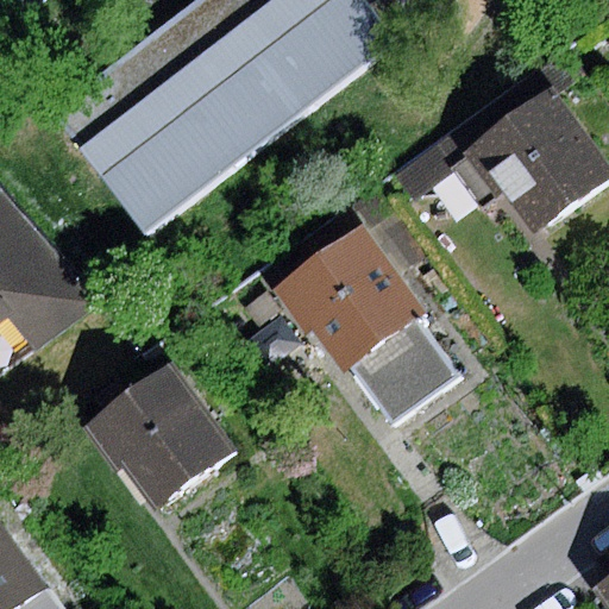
[(196,0),(52,112),(150,236),(400,43),(365,0),(196,0)]
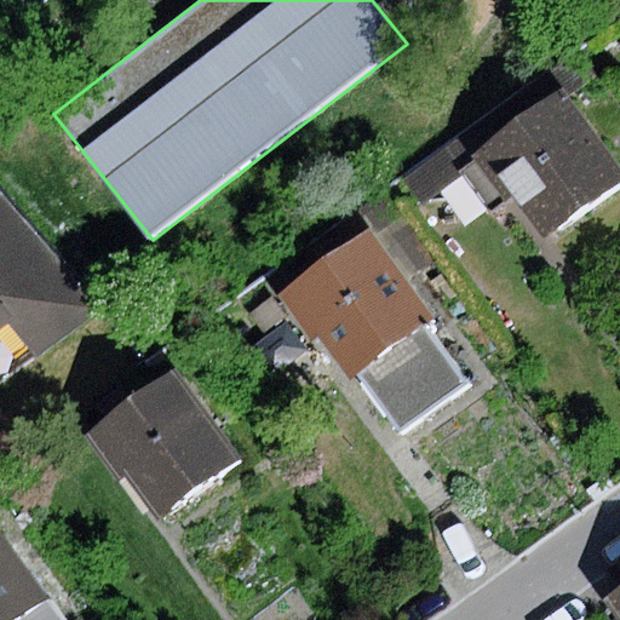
[(422,201),(461,171),(567,93),(551,73),(406,179),(422,201)]
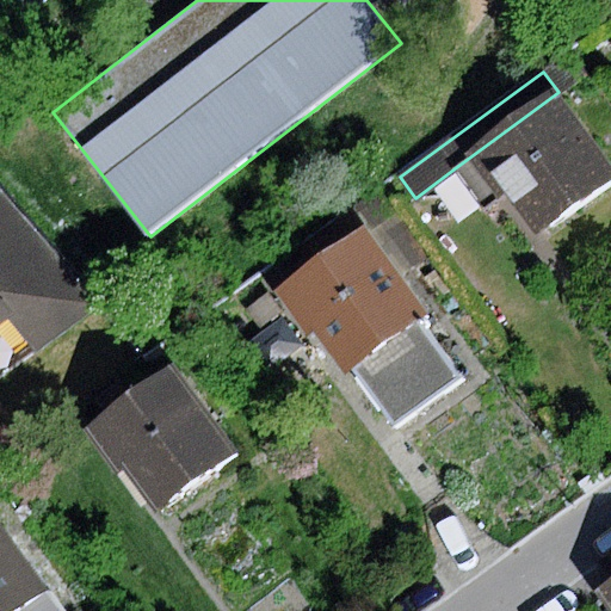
[(610,162),(559,92),(455,168),(483,208),(499,197),(531,240),(610,180),(610,162)]
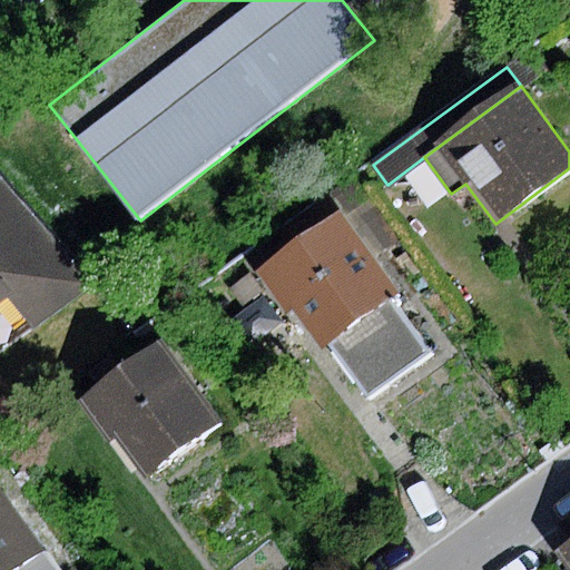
[(0,279),(11,294),(38,327),(87,290),(0,189),(0,279)]
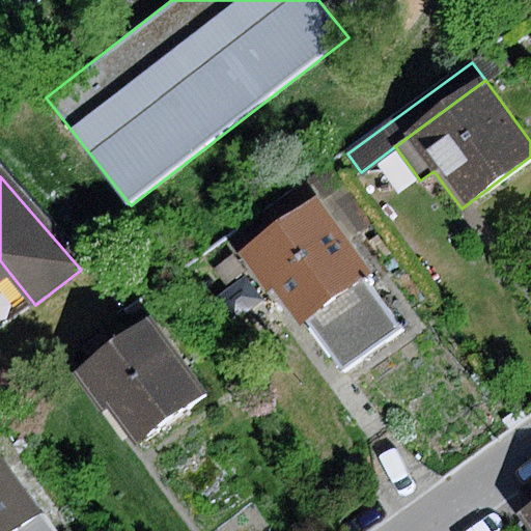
[(313,199),(239,254),(268,292),(274,287),(301,324),(306,320),(363,278),(369,274),(313,199)]
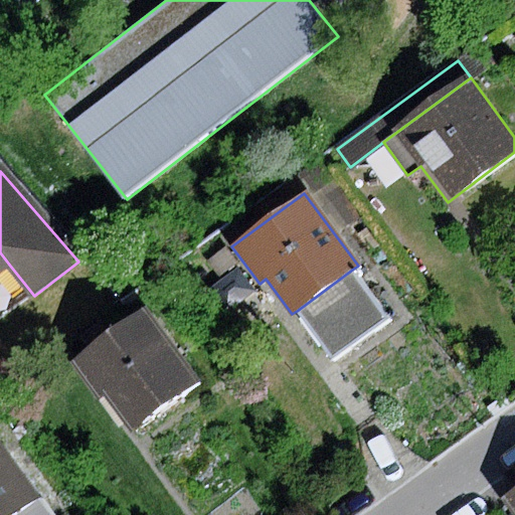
[(0,273),(10,266),(0,252),(0,273)]
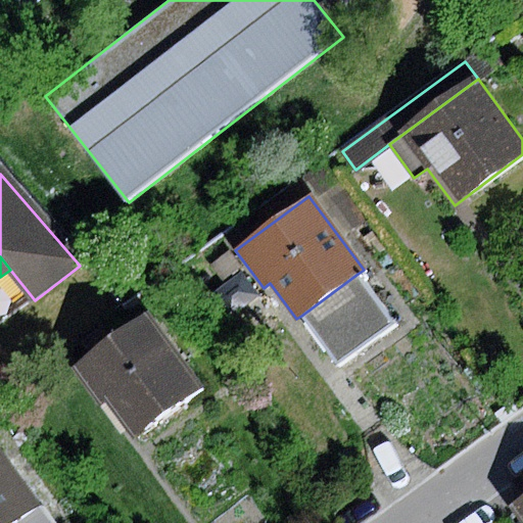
[(394,323),(358,274),(301,316),(338,365),(394,323)]
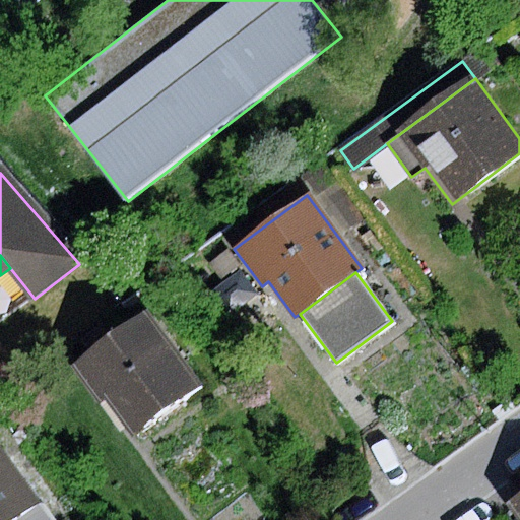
[(145,310),(71,365),(99,401),(104,397),(133,438),(202,386),(145,310)]
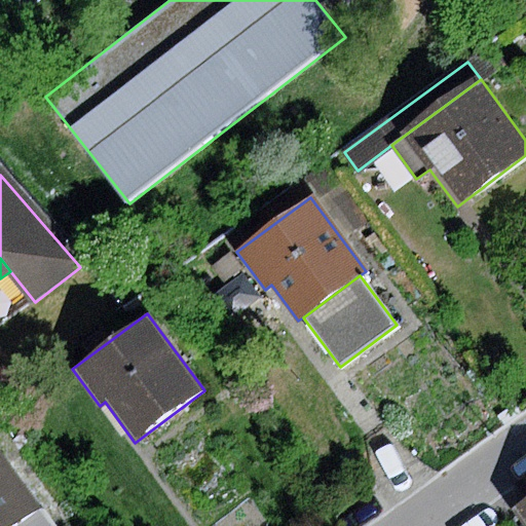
[(0,459),(0,525),(14,525),(37,510),(0,459)]
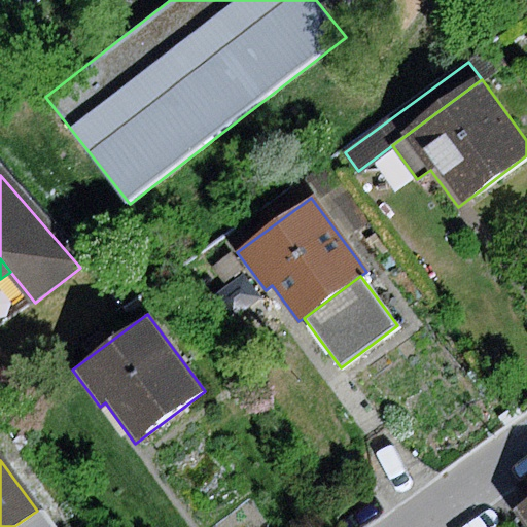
[(526,526),(526,498),(512,511),(523,526),(526,526)]
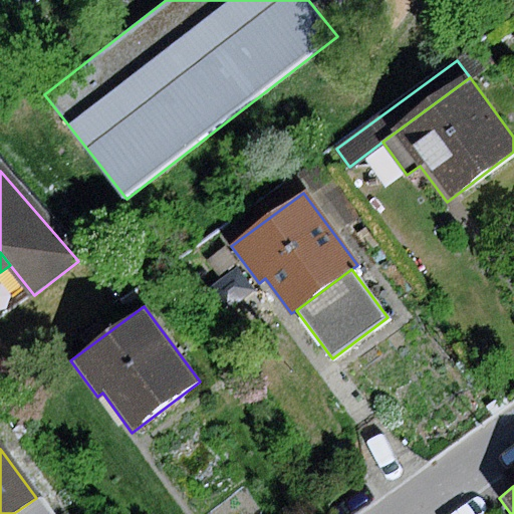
[(36,498),(14,513),(56,513),(42,494),(36,498)]
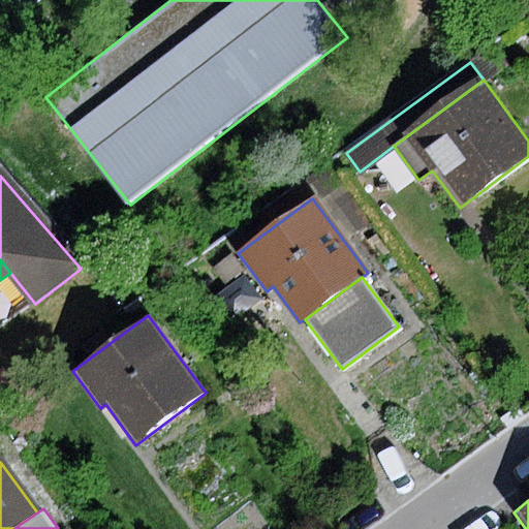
All buildings are outlined.
